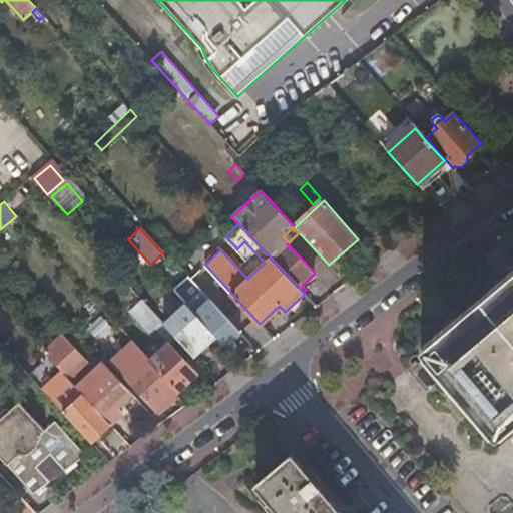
[(358,276),(337,258),(329,265),(347,284),(358,276)]
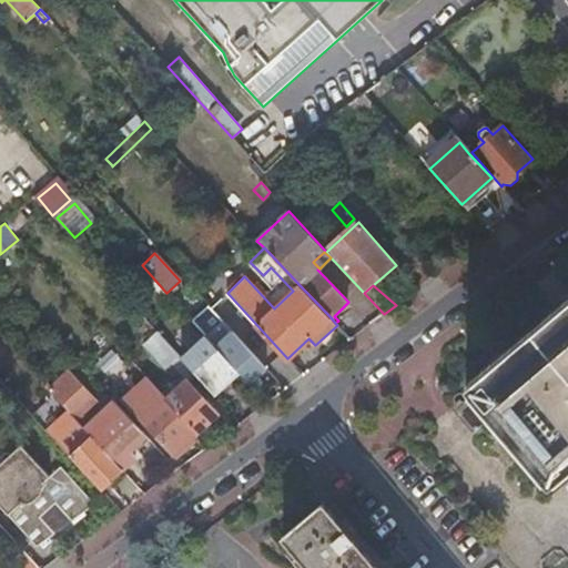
[(567,298),(462,388),(518,454),(549,489),(567,474),(567,298)]
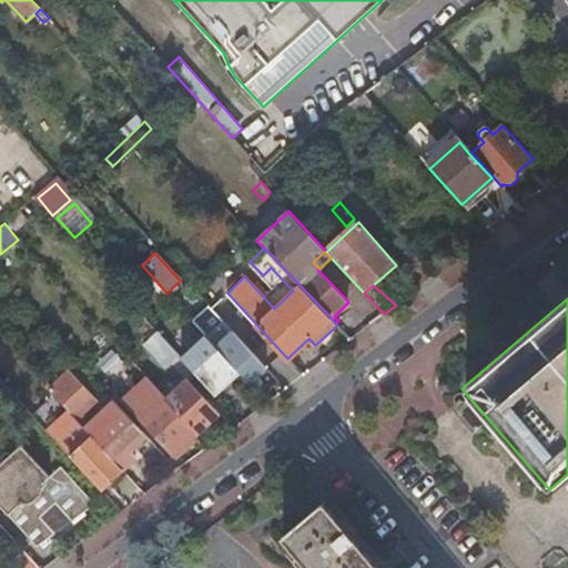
[(223,322),(209,305),(196,316),(192,320),(208,337),(215,346),(253,387),(262,379),(257,375),(265,367),(226,325),(223,322)]
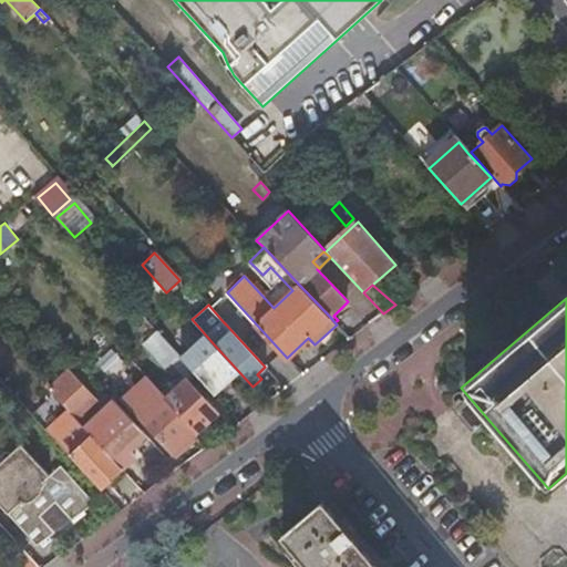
[(177,356),(155,331),(146,340),(168,363),(169,362),(177,356)]
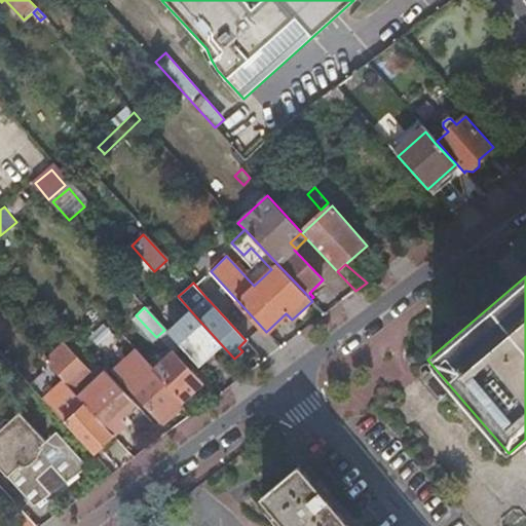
[(193,315),(174,332),(205,369),(225,351),(193,315)]
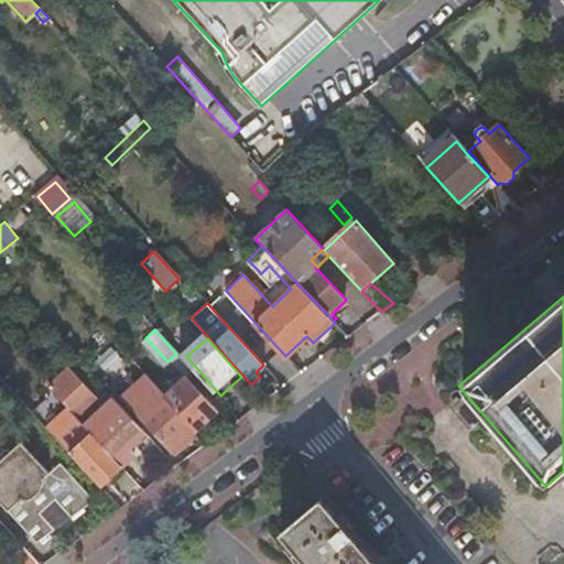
[(185,376),(192,370),(176,354),(169,360),(184,377),(185,376)]
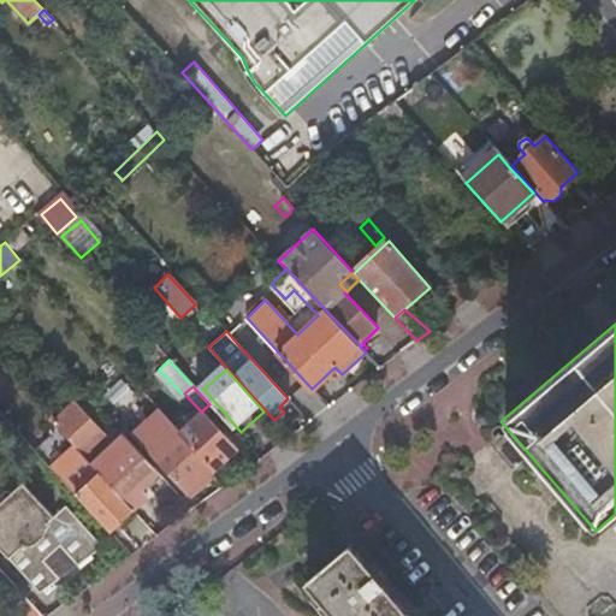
[(76,401),(54,422),(88,456),(108,434),(76,401)]
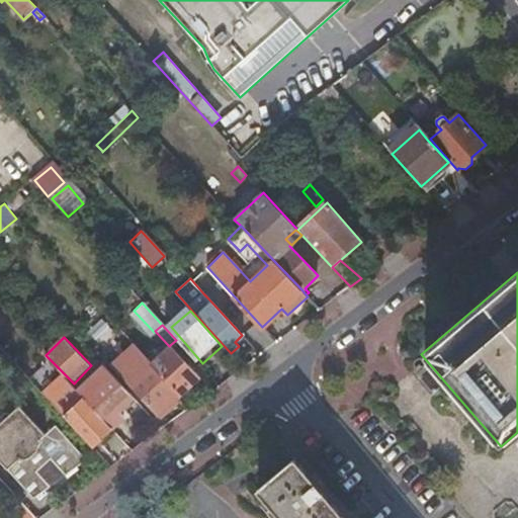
[(151,362),(134,343),(110,365),(155,414),(178,393),(151,362)]
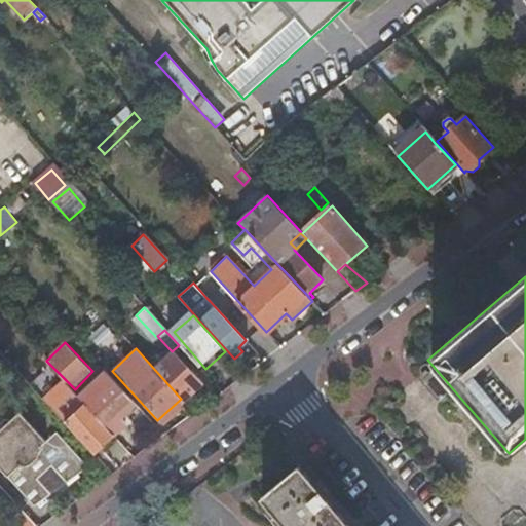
[(153,368),(181,399),(200,380),(173,350),(172,351),(166,355),(162,351),(158,355),(162,359),(153,368)]
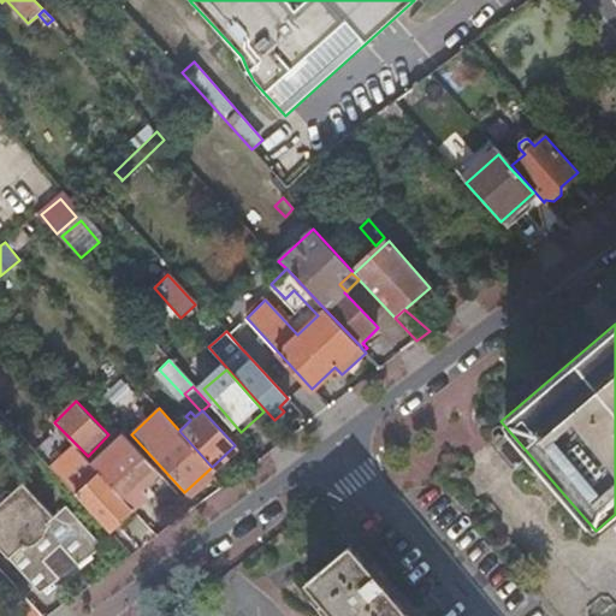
[(158,473),(123,434),(89,465),(98,474),(130,509),(144,496),(138,490),(158,473)]
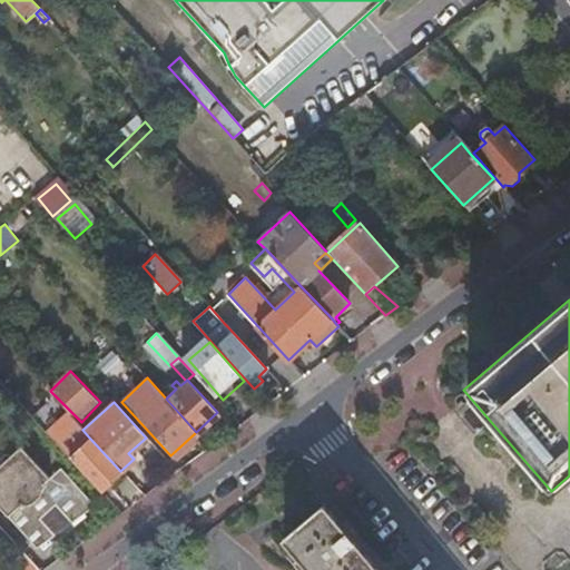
[(79,429),(64,412),(50,425),(65,442),(79,429)]
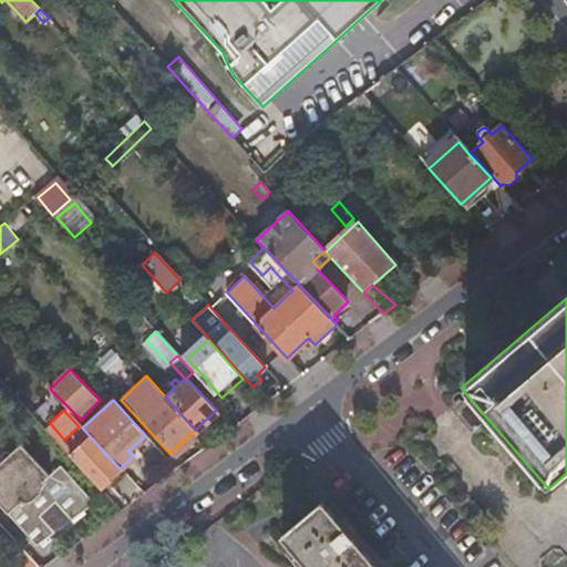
[(120,468),(90,436),(69,455),(99,487),(104,494),(110,488),(105,483),(120,468)]
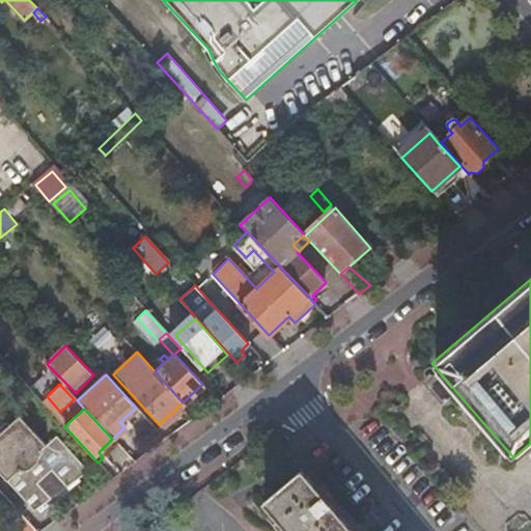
[(47,501),(76,480),(18,417),(10,423),(5,421),(0,416),(0,474),(29,506),(40,495),(47,501)]
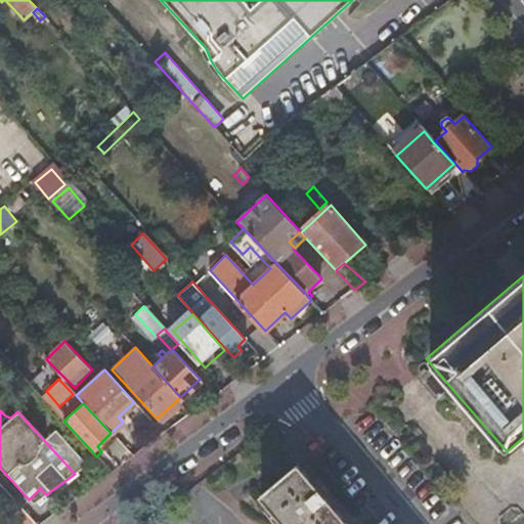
[(17,411),(75,474),(78,472),(72,465),(80,456),(55,430),(45,439),(18,410),(17,411)]
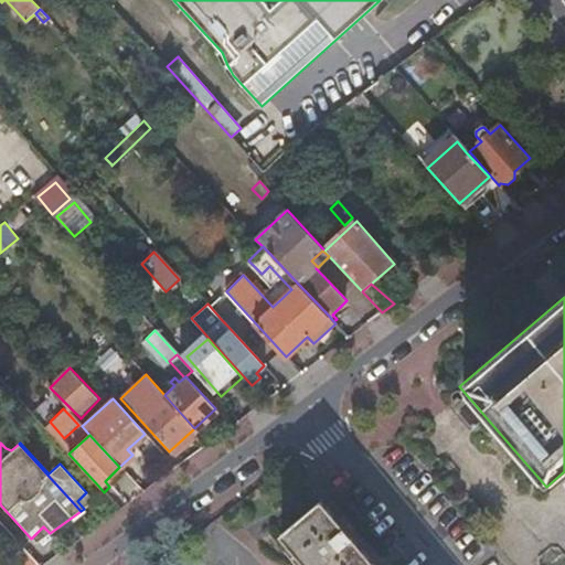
[(125,472),(119,467),(105,481),(109,487),(125,472)]
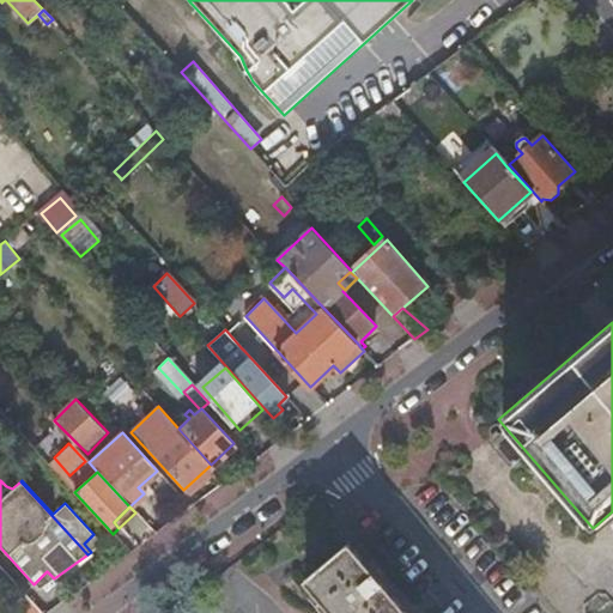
[(408,612),(349,542),(304,580),(333,612),(408,612)]
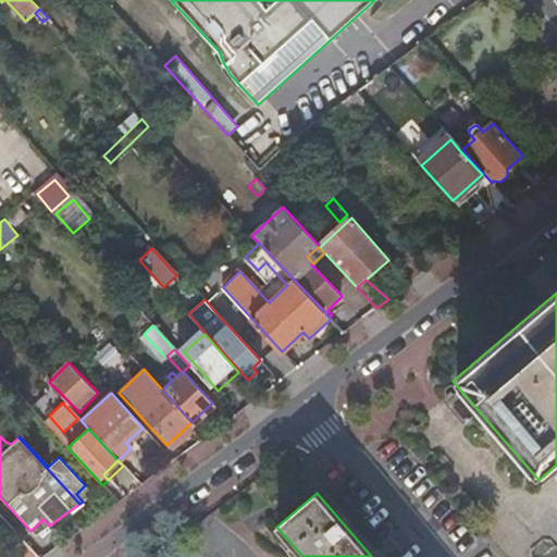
[(0,516),(0,541),(0,542),(14,556),(37,556),(13,530),(0,516)]
